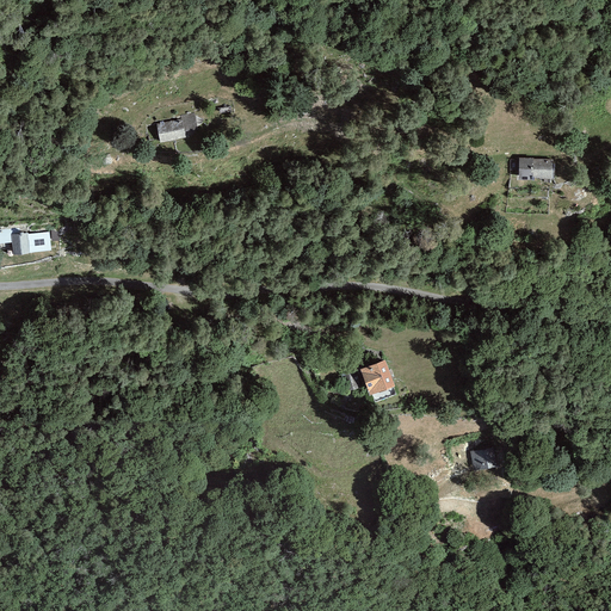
[(183,118),(156,124),(160,143),(186,137),(183,118)]
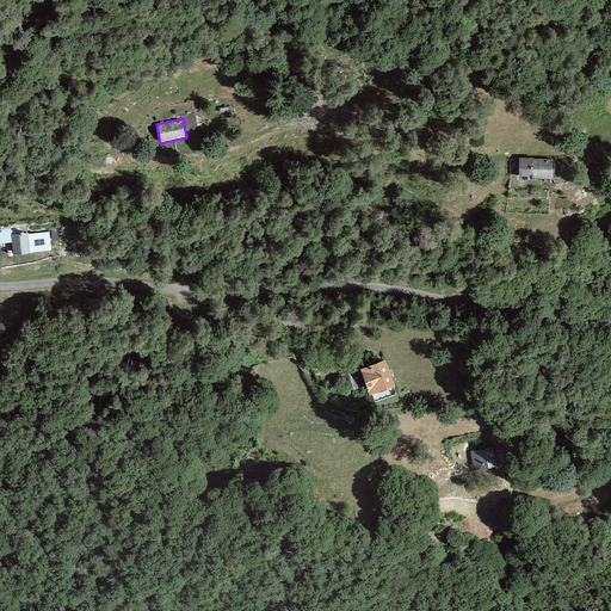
[(550,159),(519,159),(519,179),(551,179),(550,159)]
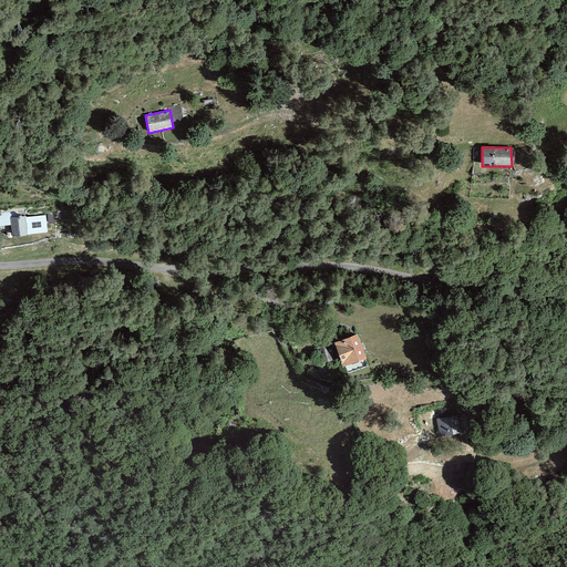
[(26,217),(10,219),(12,237),(27,235),(48,233),(45,215),(26,217)]
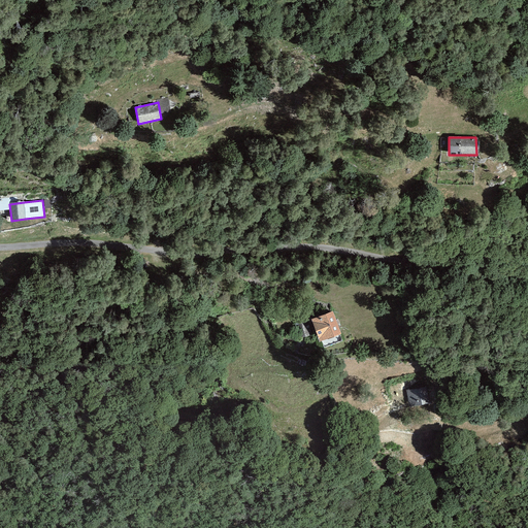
[(332,311),(310,319),(318,340),(339,333),(332,311)]
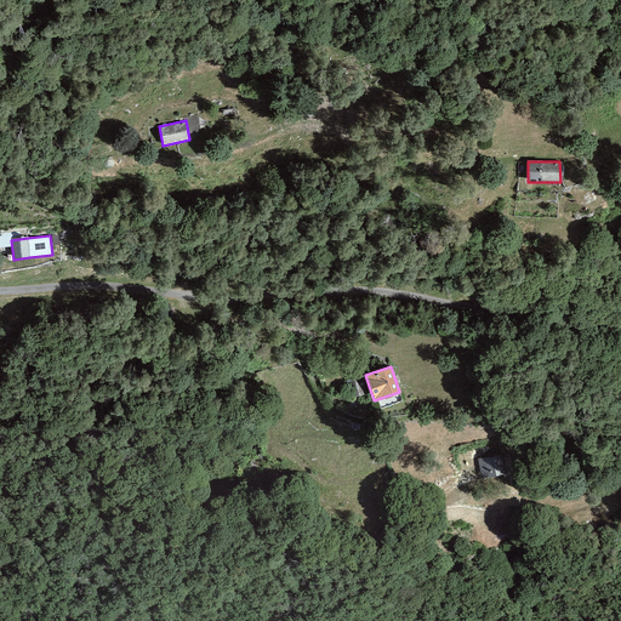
[(501,455),(478,460),(482,478),(505,474),(501,455)]
